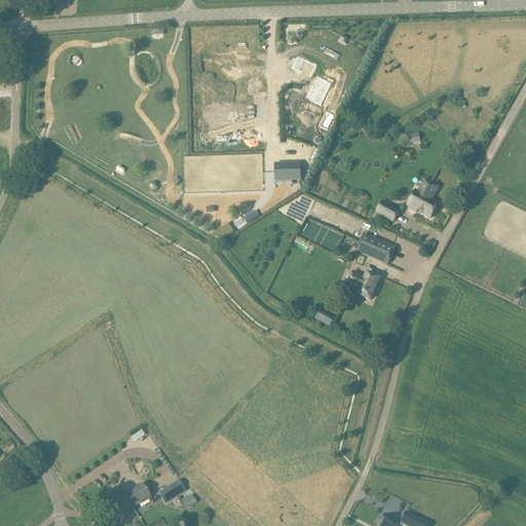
[(342,37),(340,42),(345,45),(346,45),(348,41),(347,40),(347,39),(347,38),(343,36),(343,37),(342,37)]
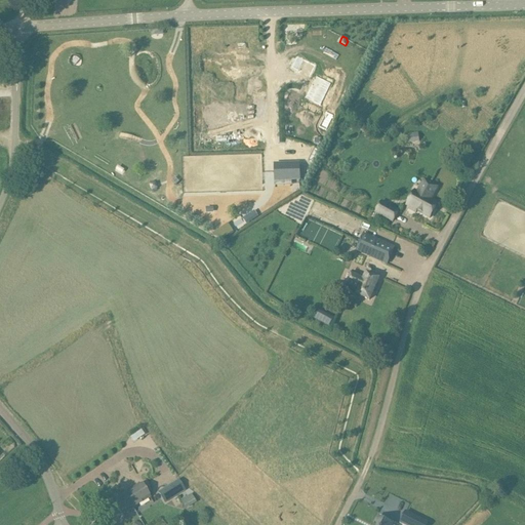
[(201,64),(199,64),(200,71),(202,71),(202,73),(214,72),(214,78),(215,78),(215,80),(223,79),(223,78),(235,77),(235,92),(237,92),(237,99),(251,99),(251,85),(265,85),(264,69),(248,70),(248,68),(241,68),(241,70),(236,70),(235,56),(232,56),(232,54),(225,54),(225,56),(212,56),(212,54),(205,54),(205,56),(202,56),(202,63),(201,63),(201,64)]
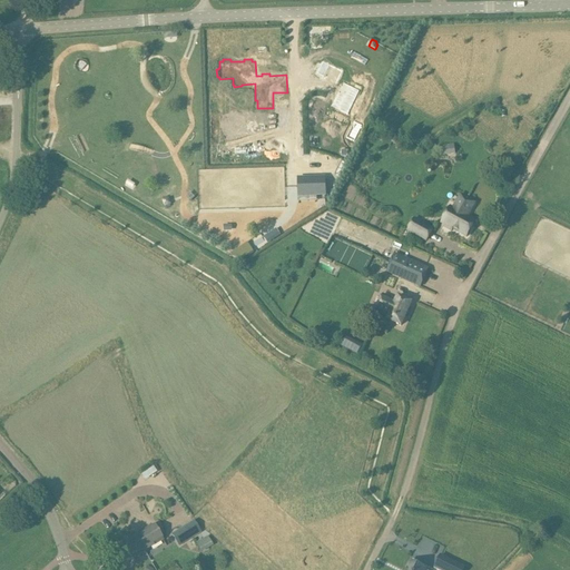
[(336,69),(330,81),(336,85),(343,72),(336,69)]
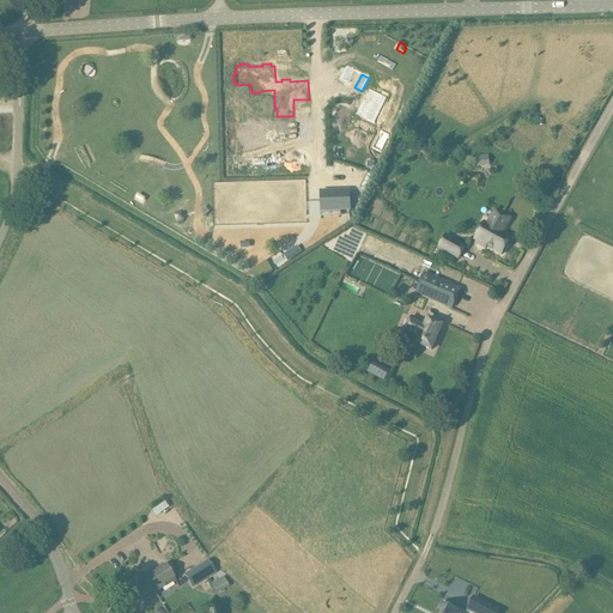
[(369,89),(356,115),(375,123),(387,98),(369,89)]
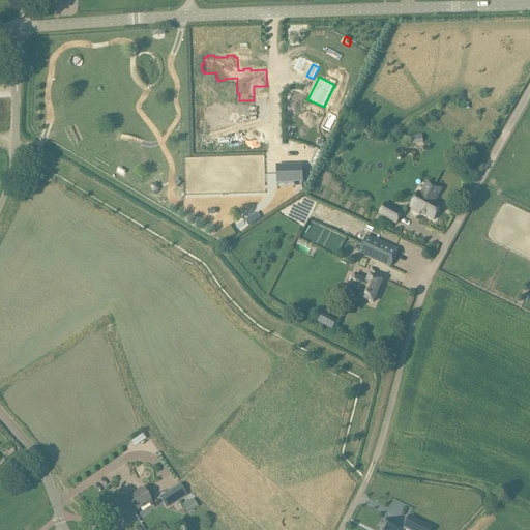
[(412,145),(422,145),(422,135),(412,136),(412,145)]
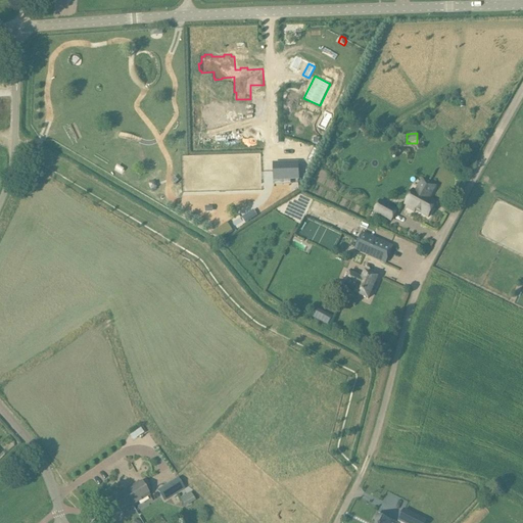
[(298,164),(274,167),(275,182),(299,181),(298,164)]
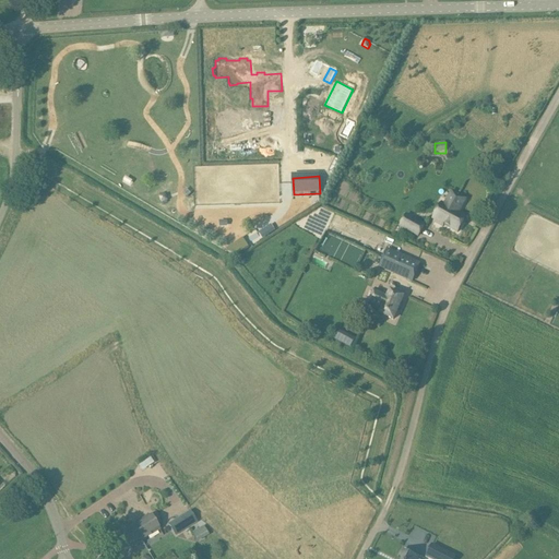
[(466,200),(454,193),(447,207),(441,204),(432,219),(436,221),(435,223),(443,227),(444,226),(458,233),(466,217),(459,213),(466,200)]
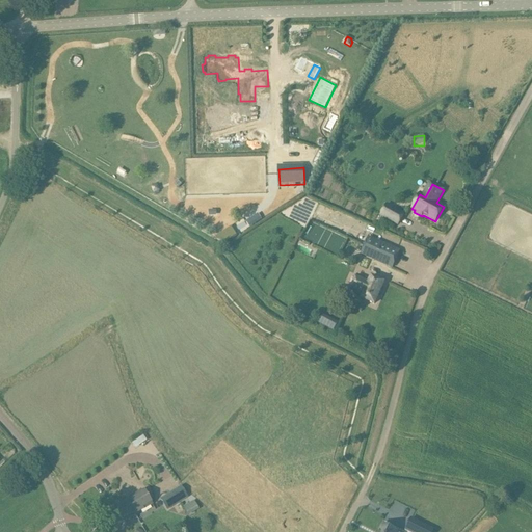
[(404,215),(387,206),(380,215),(398,225),(404,215)]
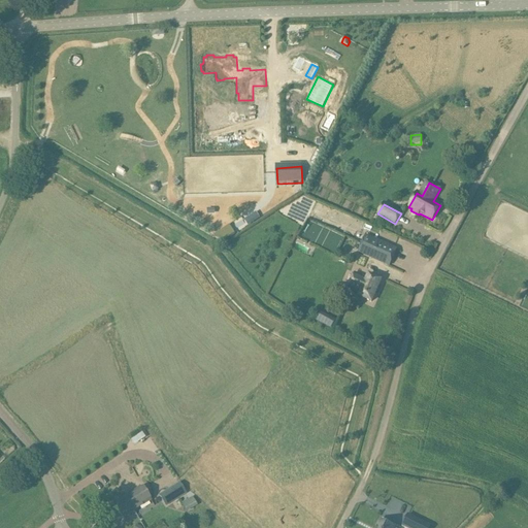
[(256,212),(244,220),(249,226),(260,219),(256,212)]
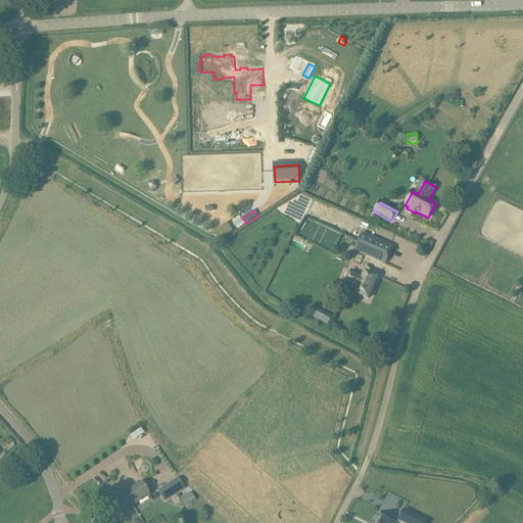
[(357,245),(355,250),(363,253),(385,264),(392,248),(370,238),(369,238),(362,235),(357,245)]
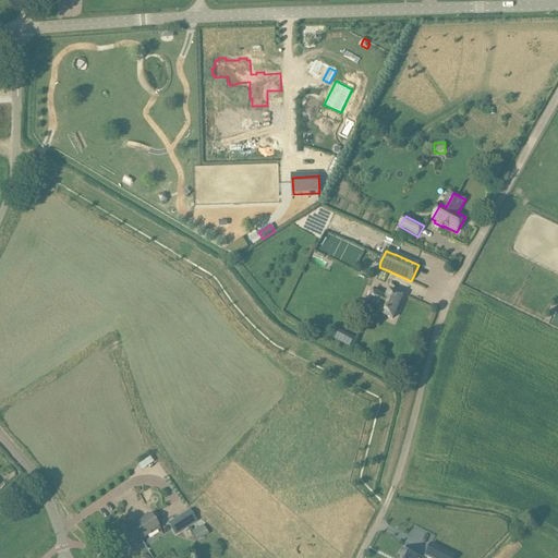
[(388,295),(375,289),(368,305),(380,311),(379,314),(392,319),(403,296),(389,291),(388,295)]
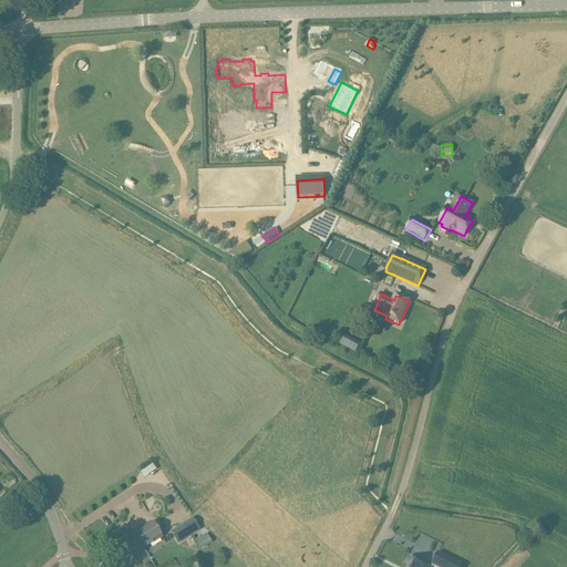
[(24,502),(21,497),(12,505),(16,509),(24,502)]
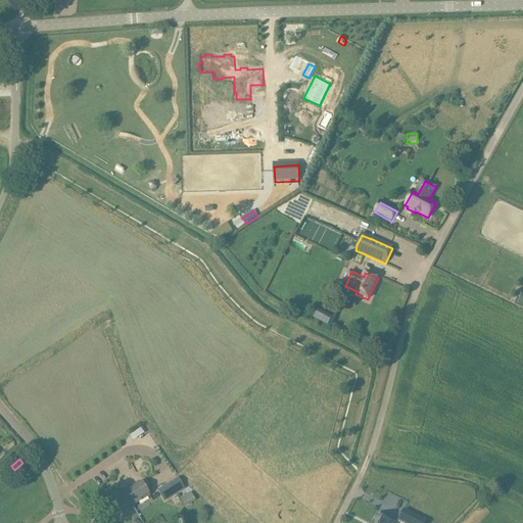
[(184,489),(177,479),(157,491),(164,502),(184,489)]
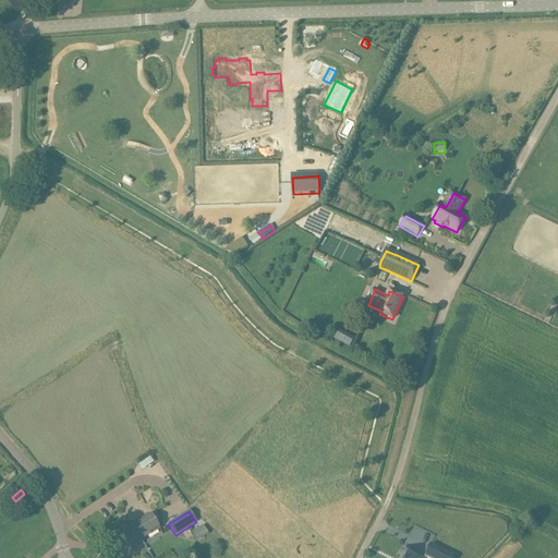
[(131,526),(141,541),(159,530),(149,516),(131,526)]
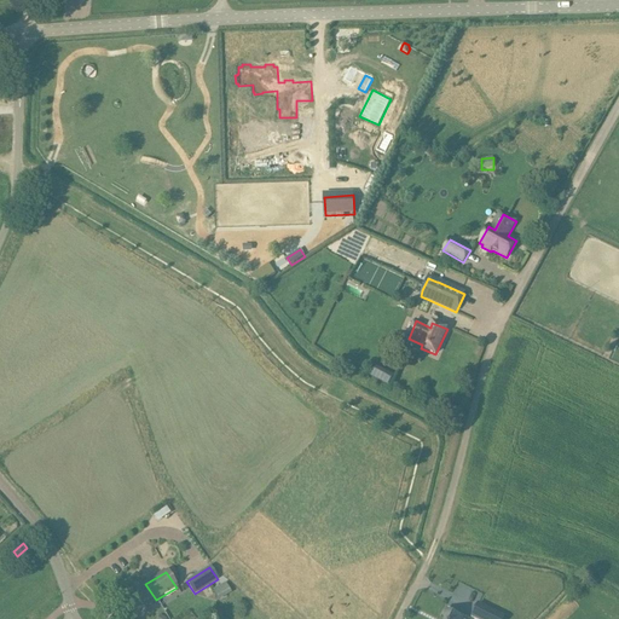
[(231,594),(225,583),(213,590),(219,600),(231,594)]
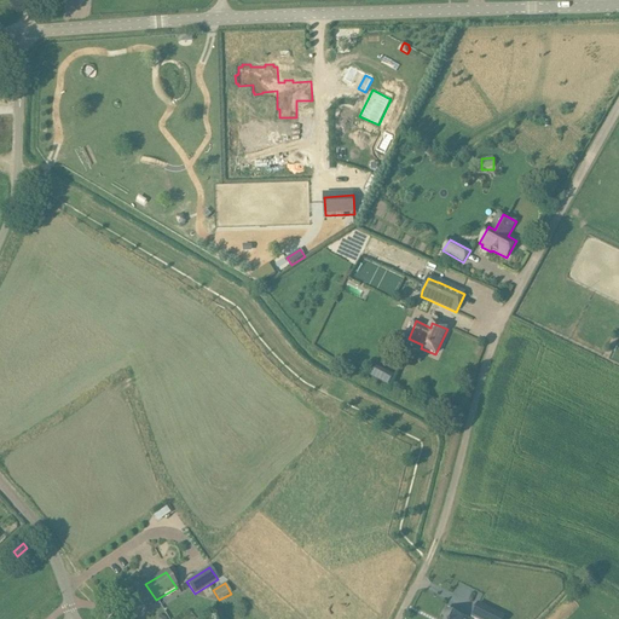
[(136,613),(156,600),(145,584),(125,597),(136,613)]
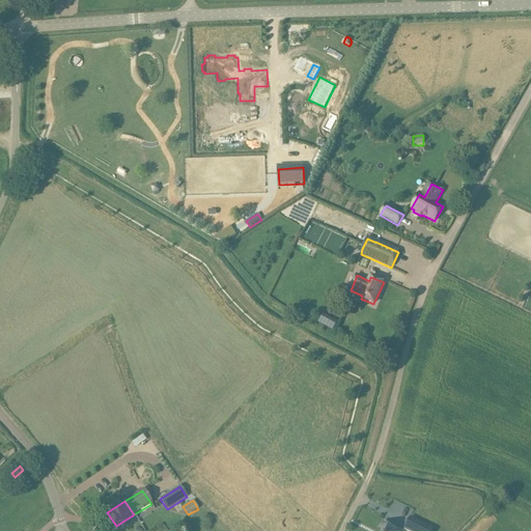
[(411,519),(404,529),(408,530),(431,530),(432,530),(411,519)]
